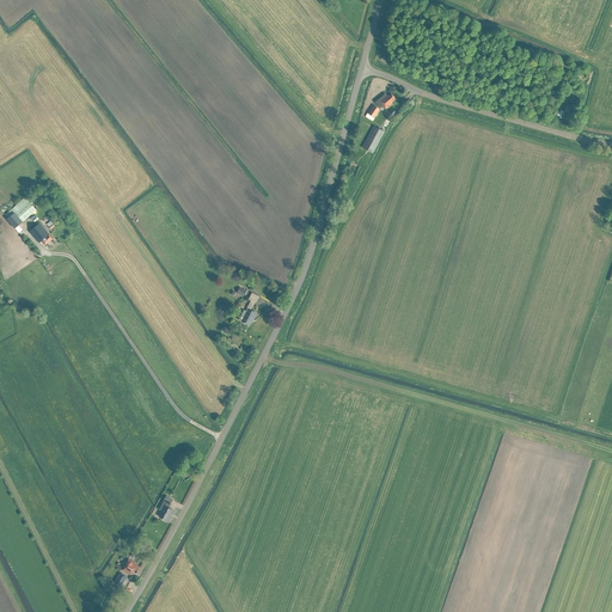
[(396,98),(391,93),(387,96),(385,93),(375,102),(380,108),(383,105),(386,109),(392,104),(391,103),(396,98)]
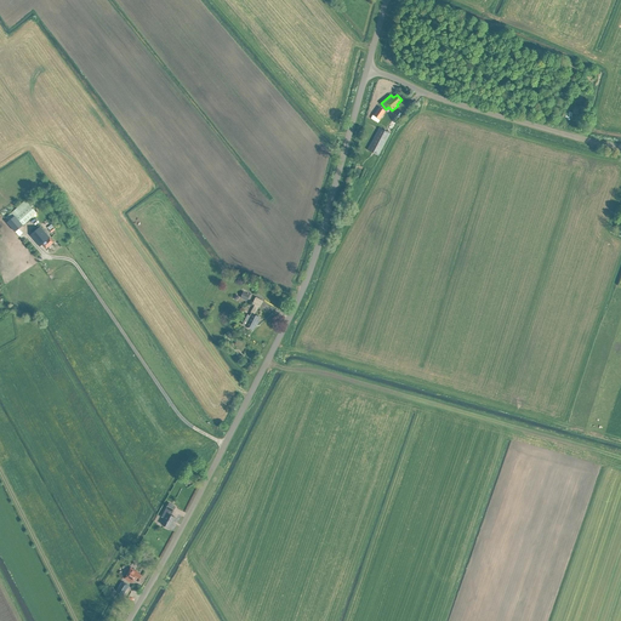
[(380,119),(386,110),(380,107),(374,115),(380,119)]
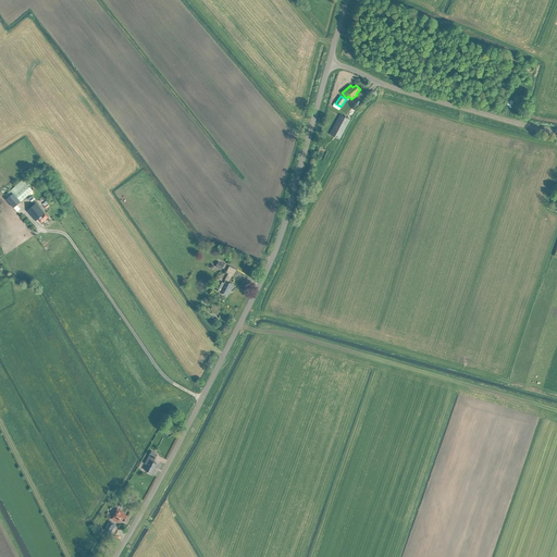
[(339,139),(350,120),(339,114),(329,134),(339,139)]
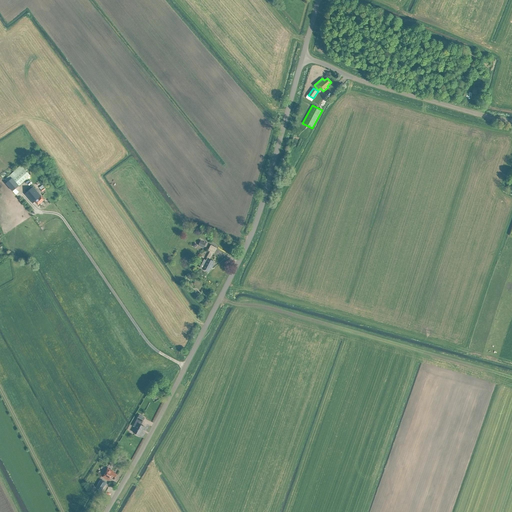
[(16,195),(19,192),(16,188),(30,176),(21,165),(4,179),(7,182),(6,183),(11,189),(11,190),(16,195)]
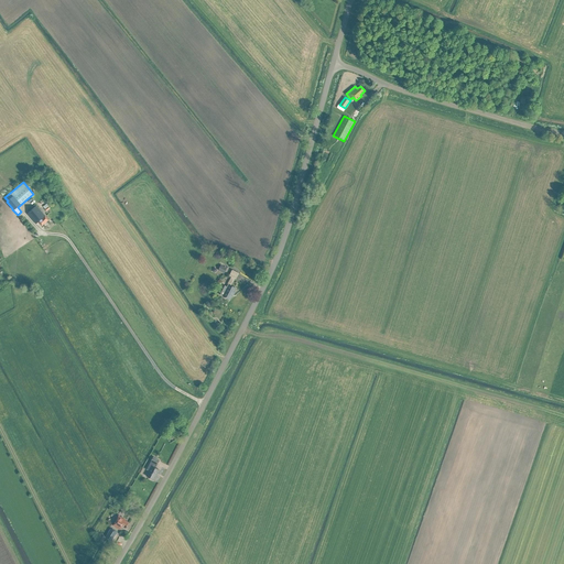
[(42,226),(49,219),(35,204),(29,209),(30,212),(26,214),(36,224),(39,221),(42,226)]
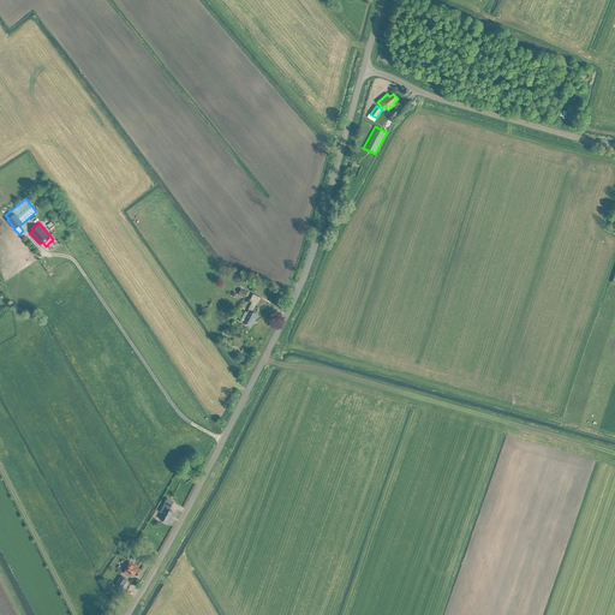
[(214,297),(209,294),(208,296),(207,297),(207,296),(203,303),(209,306),(214,297)]
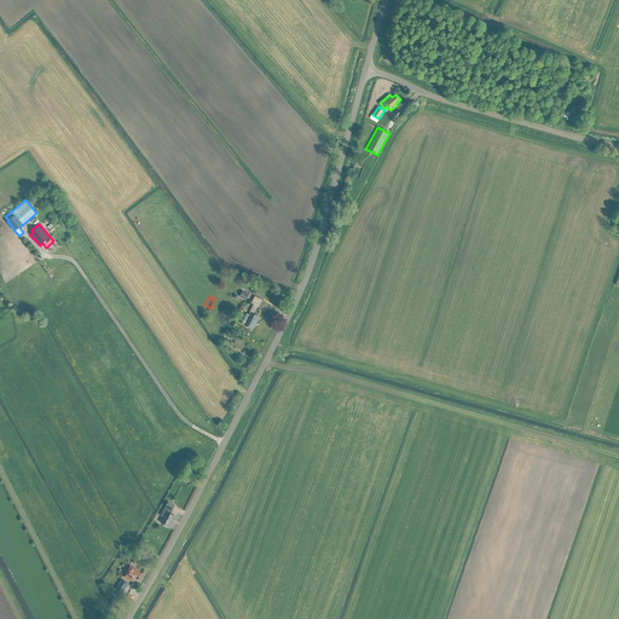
[(259,306),(262,300),(255,296),(252,302),(254,304),(249,312),(250,312),(249,314),(247,313),(242,323),(253,329),(259,316),(253,313),(258,306),(259,306)]
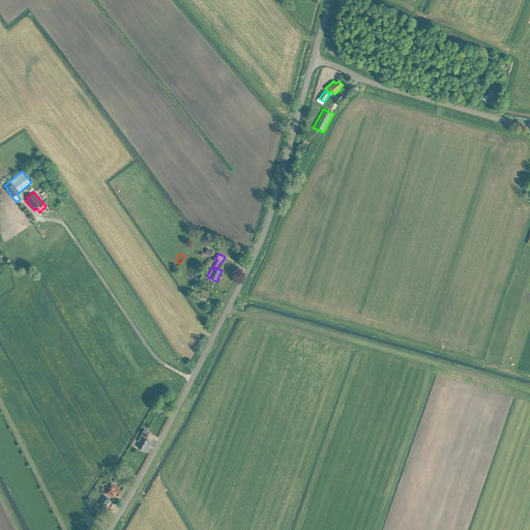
[(201,294),(208,299),(212,293),(204,288),(201,294)]
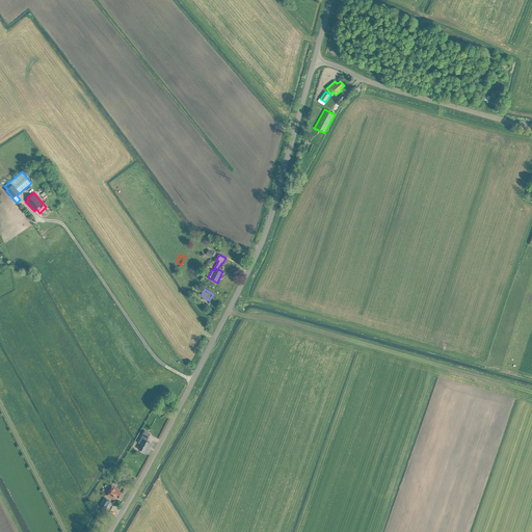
[(148,439),(151,433),(144,430),(142,435),(138,443),(140,444),(138,449),(145,452),(150,443),(145,441),(148,437),(148,439)]
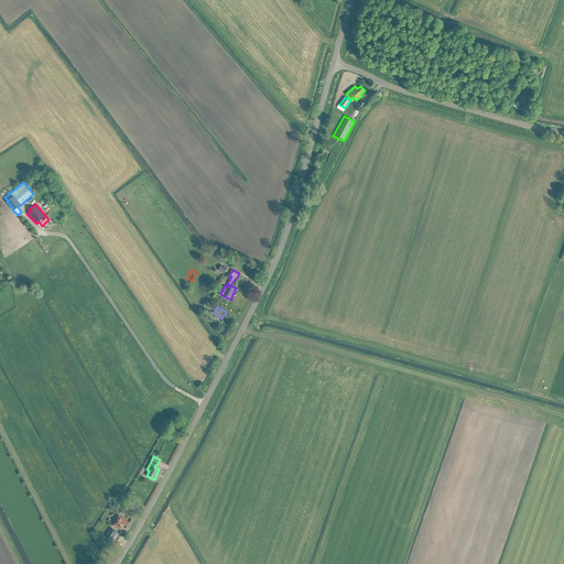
[(126,528),(129,522),(122,519),(123,518),(118,516),(112,524),(119,529),(121,525),(126,528)]
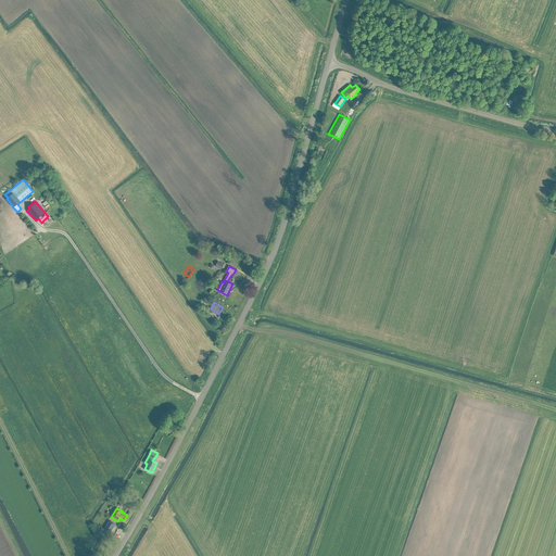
[(110,520),(104,529),(110,532),(115,523),(110,520)]
